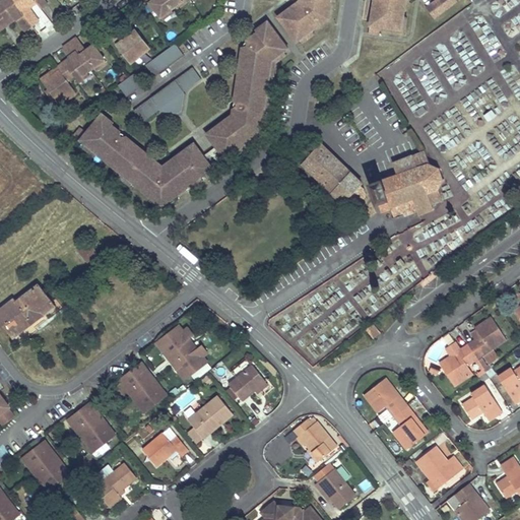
[(31,23),(13,0),(6,0),(0,4),(0,11),(8,21),(14,17),(23,29),(31,23)]
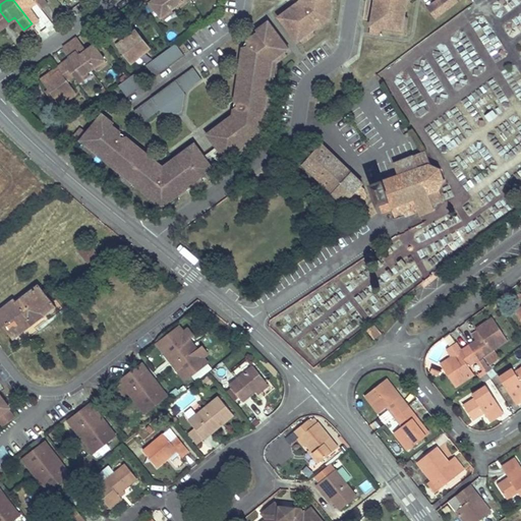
[(36,1),(35,0),(13,0),(32,23),(39,18),(29,6),(36,1)]
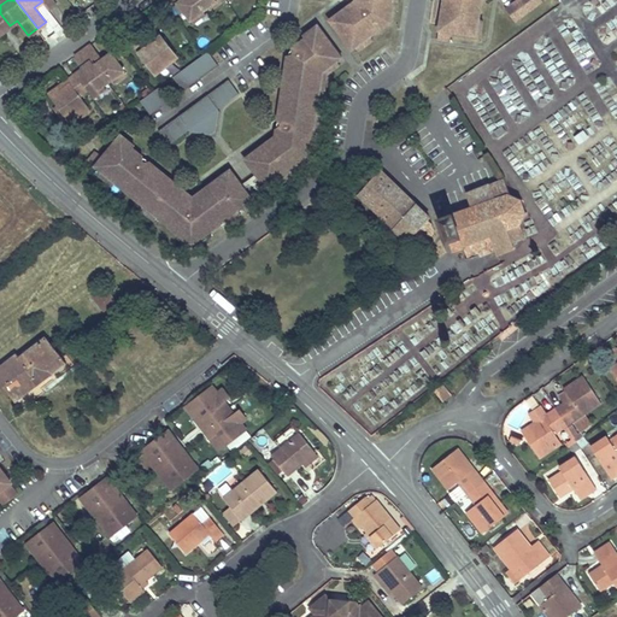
[(41,0),(42,1),(50,11),(58,5),(53,0),(41,0)]
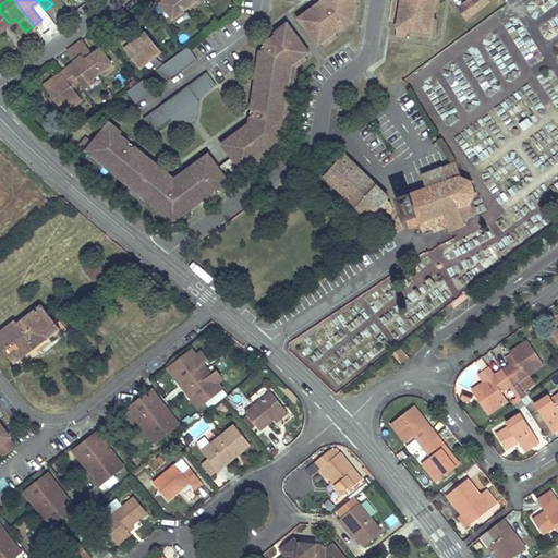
[(187,10),(180,0),(168,0),(166,1),(161,4),(168,13),(172,21),(184,12),(187,10)]
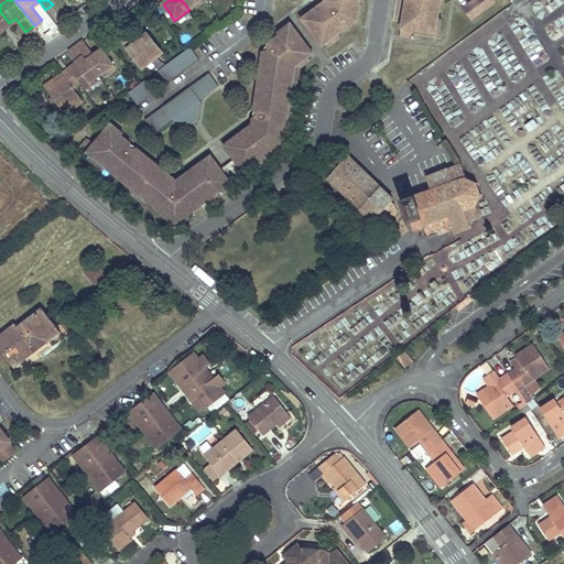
[(182,0),(190,10),(194,7),(202,0),(182,0)]
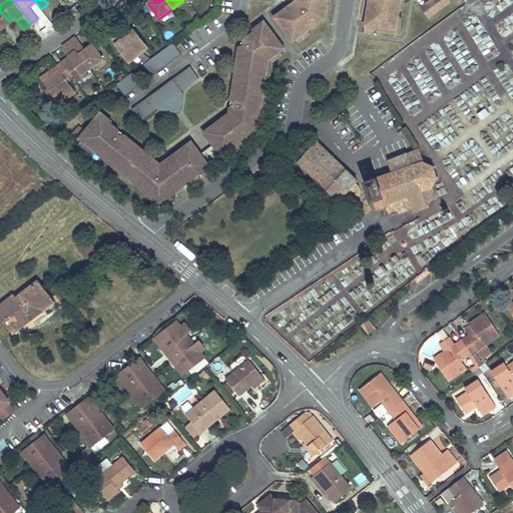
[(187,0),(183,0),(176,6),(179,10),(189,2),(187,0)]
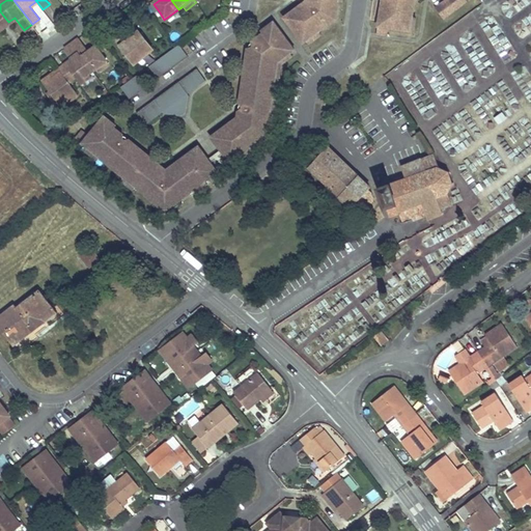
[(312,0),(313,1),(311,1),(310,1),(308,2),(307,3),(307,4),(307,6),(304,8),(302,5),(284,19),(304,45),(308,42),(319,32),(324,30),(320,27),(328,21),(331,24),(340,18),(341,4),(341,0),(312,0)]
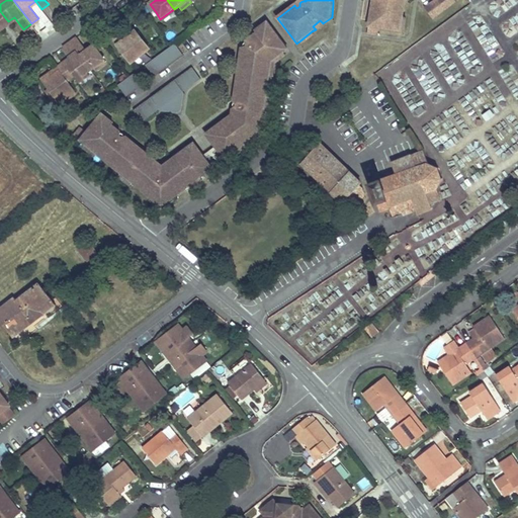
[(382,27),(401,29),(403,16),(404,0),(379,0),(379,3),(375,2),(371,30),(374,33),(381,34),(382,27)]
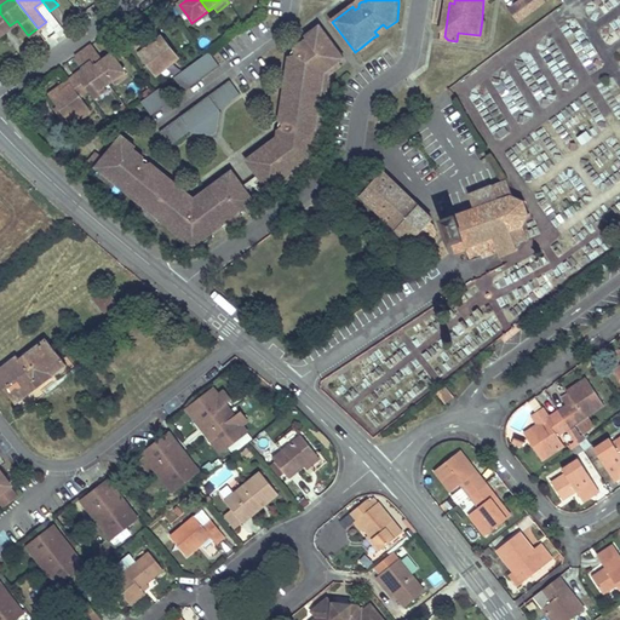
[(518,0),(509,9),(518,22),(547,1),(546,0),(518,0)]
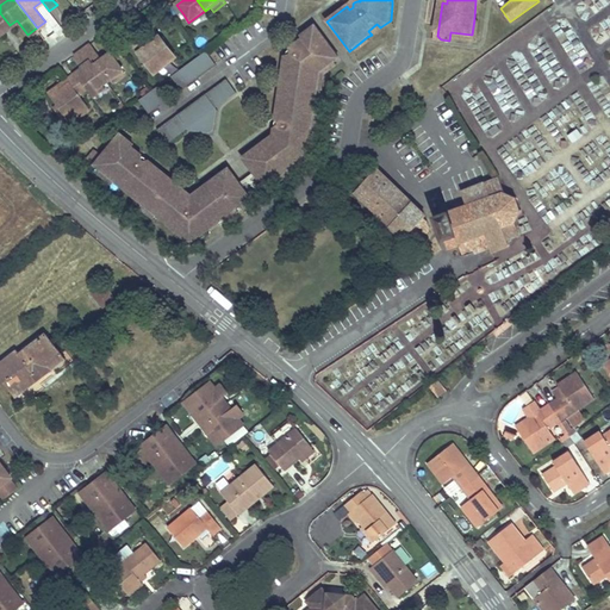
[(180,17),(184,14),(176,5),(173,7),(180,17)]
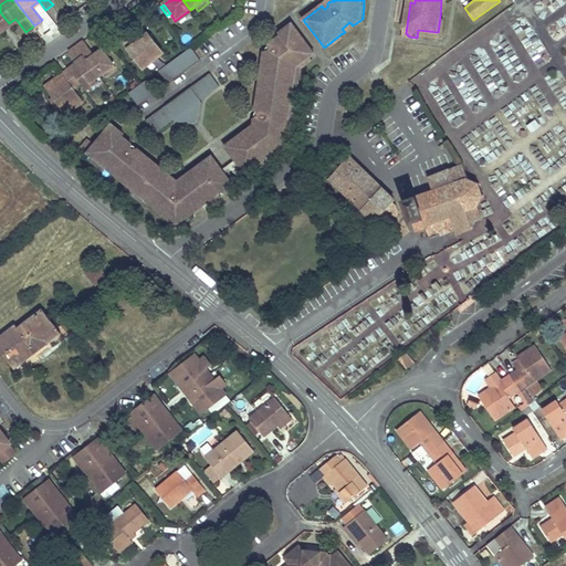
[(189,17),(187,12),(175,21),(178,24),(189,17)]
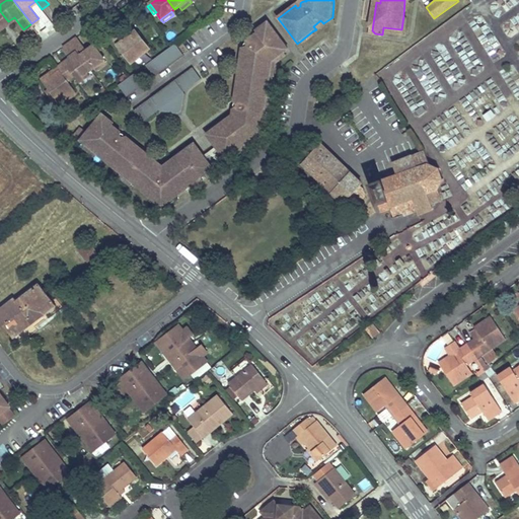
[(409,30),(411,17),(403,16),(401,29),(409,30)]
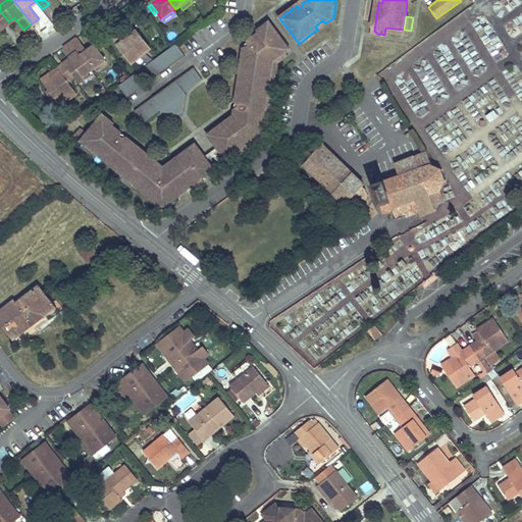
[(34,27),(41,21),(39,18),(32,23),(34,27)]
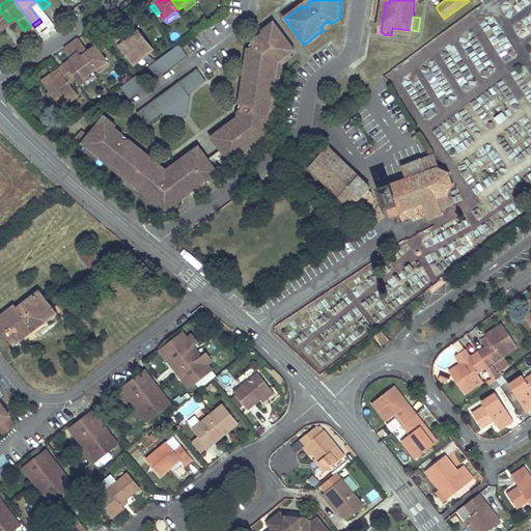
[(324,30),(331,24),(328,21),(320,27),(324,30)]
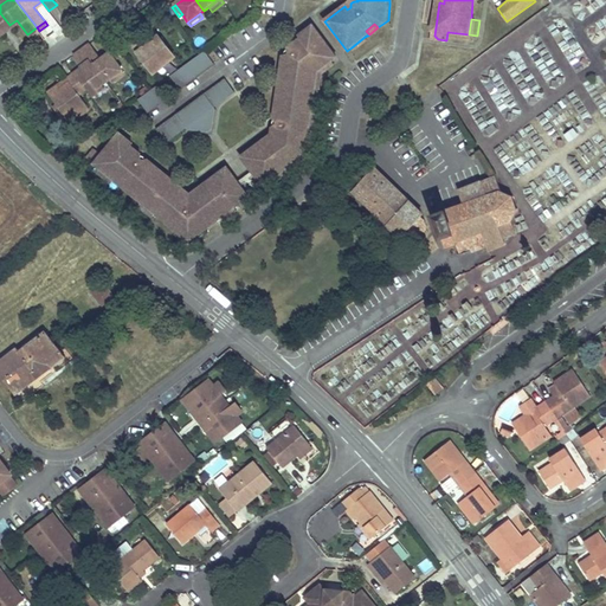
[(275,131),(242,156),(253,172),(259,167),(262,171),(258,173),(263,181),(266,182),(270,181),(277,176),(277,173),(283,169),(289,165),(292,165),(307,155),(309,130),(311,121),(313,113),(316,89),(318,71),(331,62),(337,58),(313,26),(300,36),(301,38),(294,44),(296,47),(291,51),(289,50),(287,51),(284,53),(284,56),(285,57),(287,58),(288,58),(287,65),(283,64),(275,115),(279,115),(278,120),(277,120),(276,120),(275,121),(274,123),(275,126),(276,127),(277,128),(277,133),(275,131)]
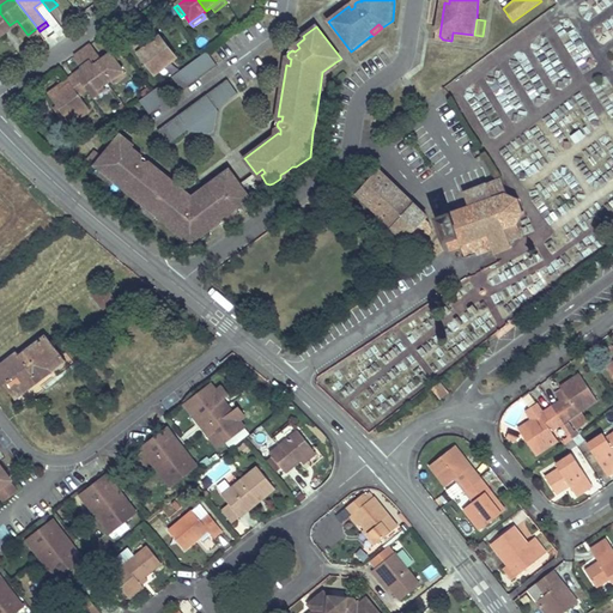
[(28,35),(31,38),(40,31),(37,28),(28,35)]
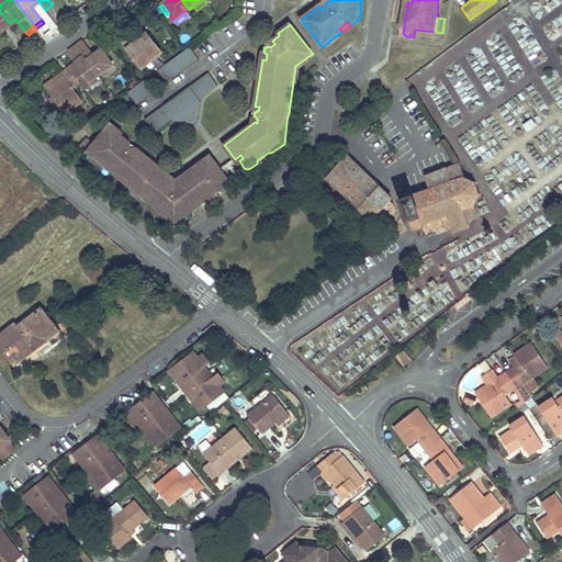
[(164,54),(148,33),(137,42),(128,31),(120,37),(145,69),(164,54)]
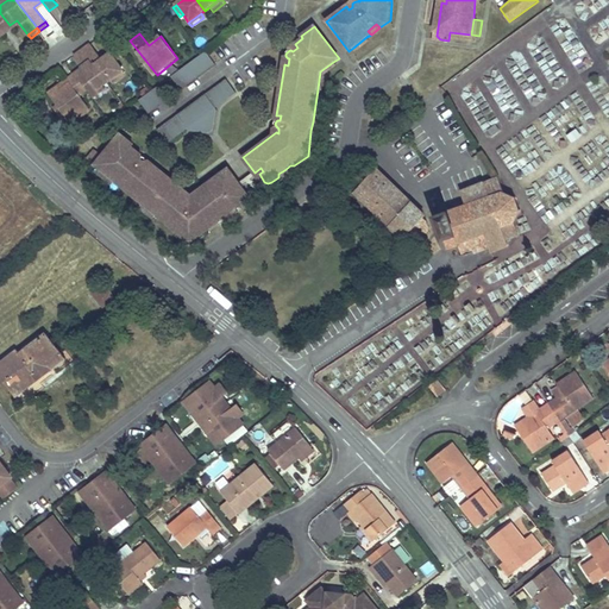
[(366,37),(353,48),(356,51),(369,41),(366,37)]
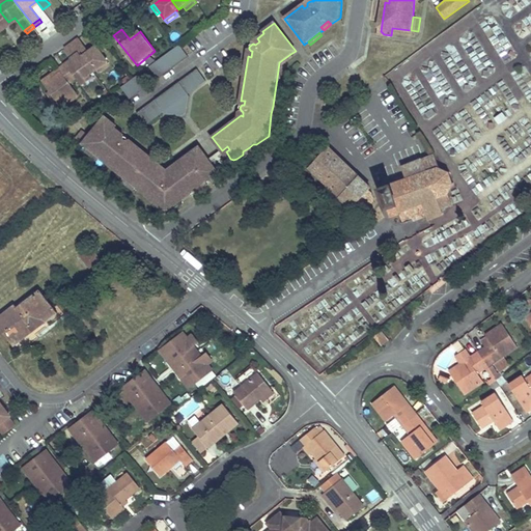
[(107,61),(96,47),(89,53),(79,38),(72,44),(93,72),(96,70),(107,61)]
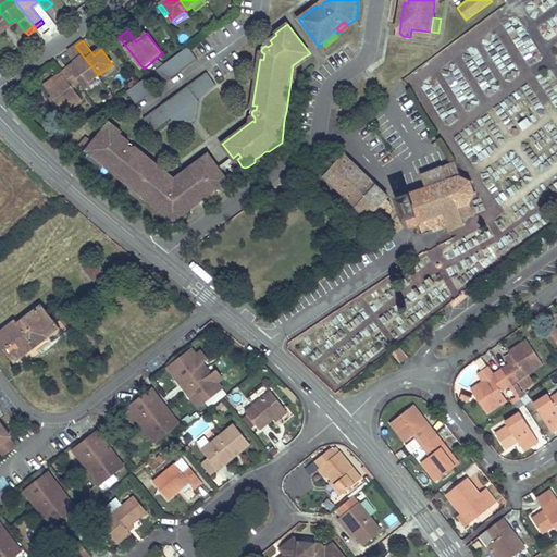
[(98,75),(75,46),(67,52),(75,62),(77,66),(71,71),(79,83),(82,87),(94,78),(98,75)]
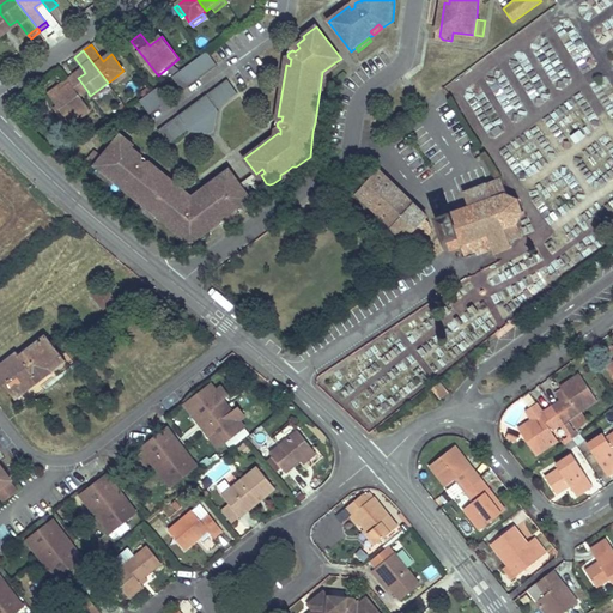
[(207,53),(173,78),(183,92),(217,67),(207,53)]
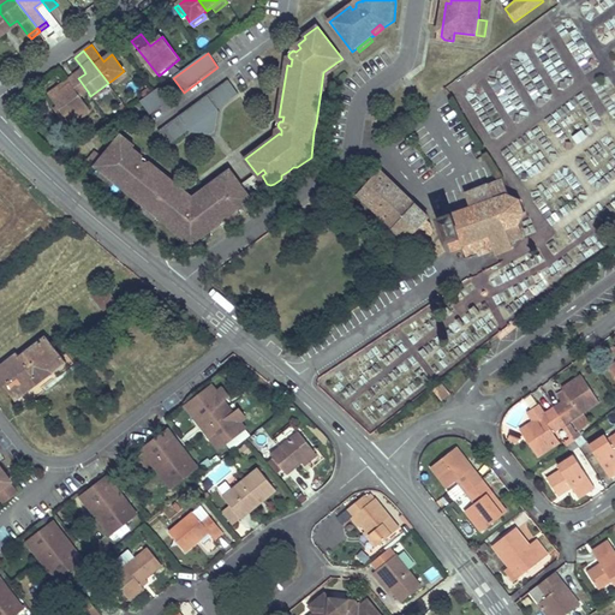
[(336,63),(323,72),(328,75),(340,66),(336,63)]
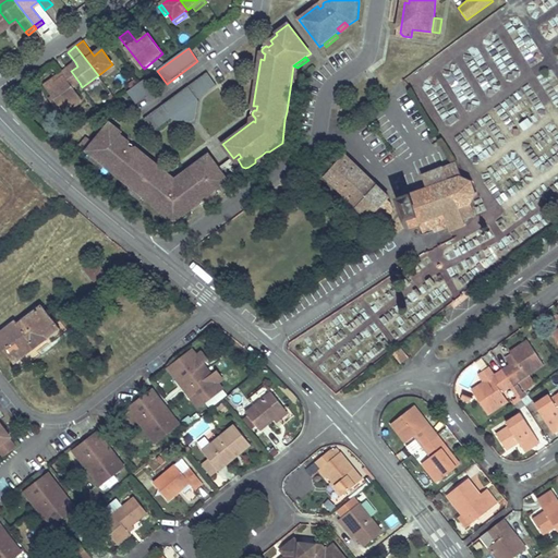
[(77,67),(75,62),(68,68),(71,71),(77,67)]
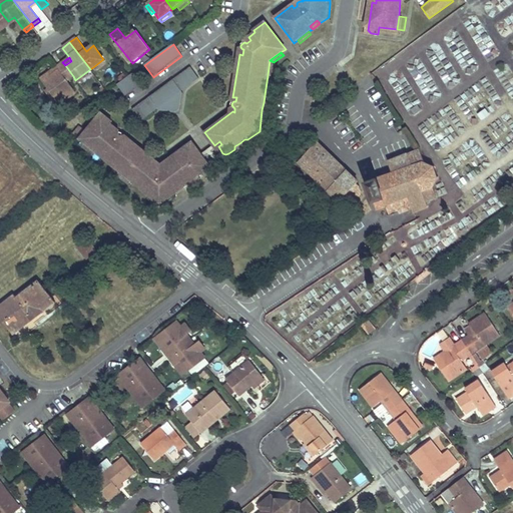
[(95,70),(106,63),(103,59),(93,67),(95,70)]
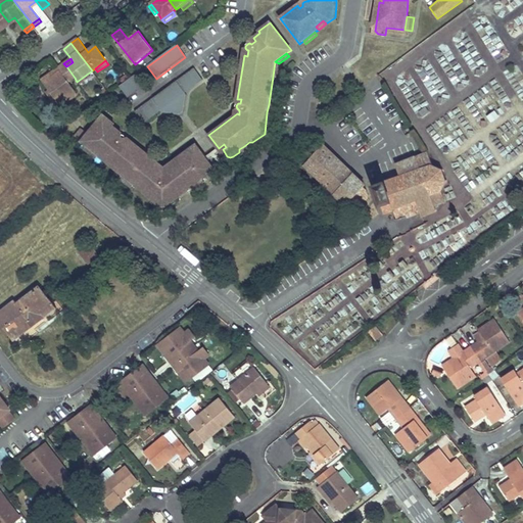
[(66,66),(63,63),(49,74),(52,78),(66,66)]
